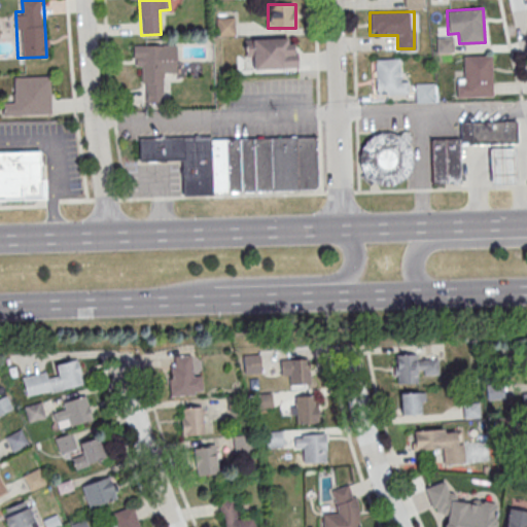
[(234,16),(216,16),(216,35),(234,35),(234,16)]
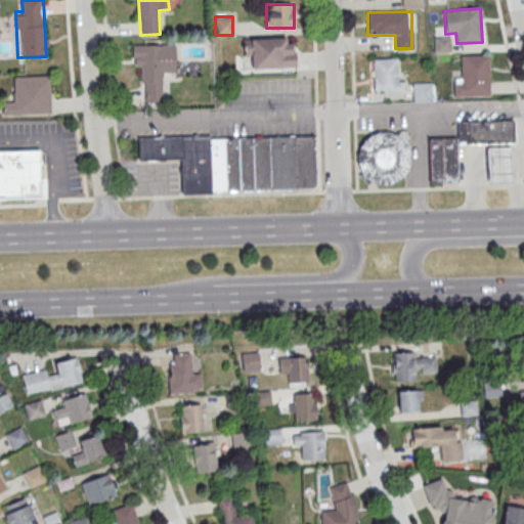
[(243,38),(244,69),(295,68),(295,45),(287,45),(287,37),(243,38)]
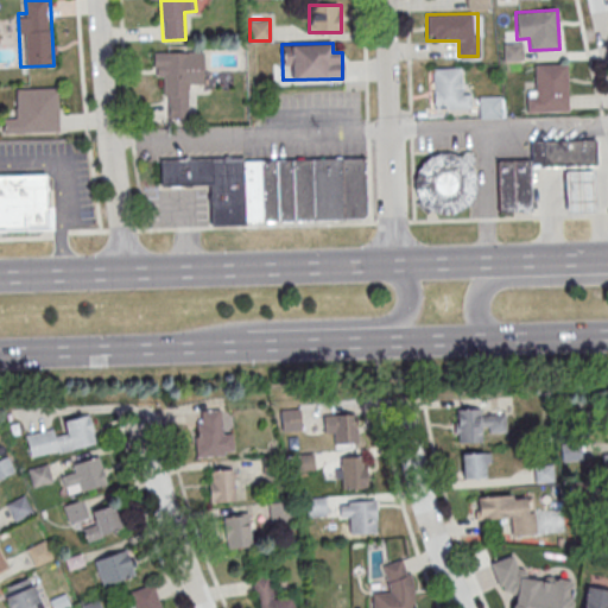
[(504,43),(504,59),(523,59),(523,43),(504,43)]
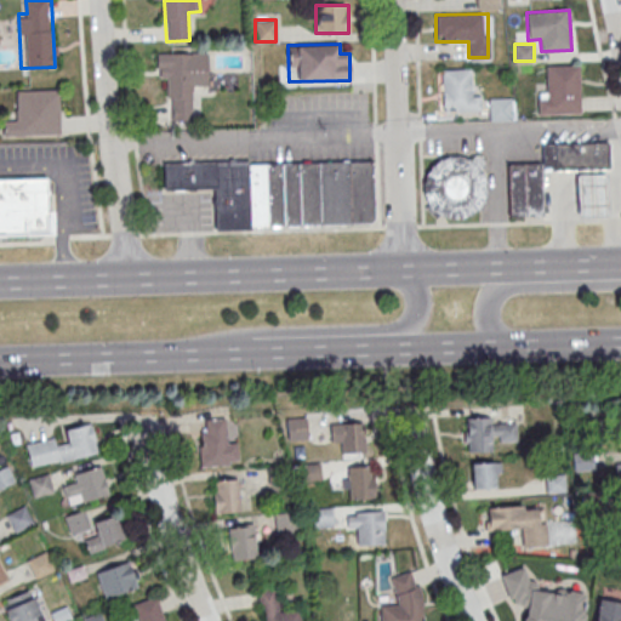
[(208,52),(155,52),(155,78),(169,77),(169,121),(192,121),(192,86),(208,86),(208,52)]
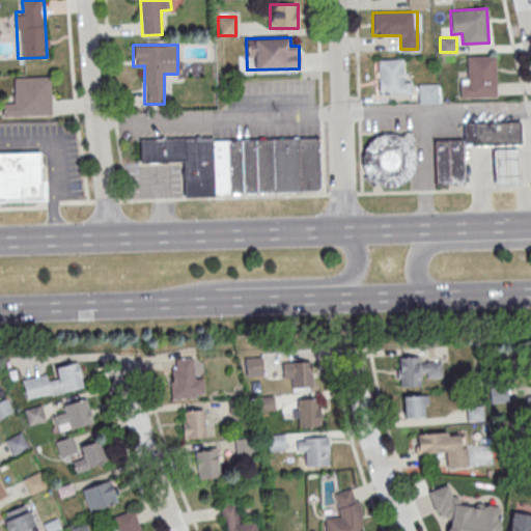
[(466,55),(466,77),(459,77),(459,98),(496,98),(496,55),(466,55)]
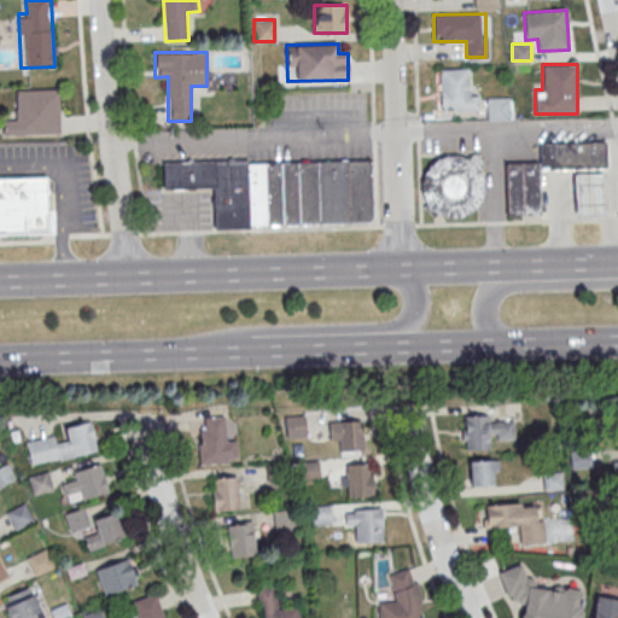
[(437,69),(437,110),(473,110),(473,69),(437,69)]
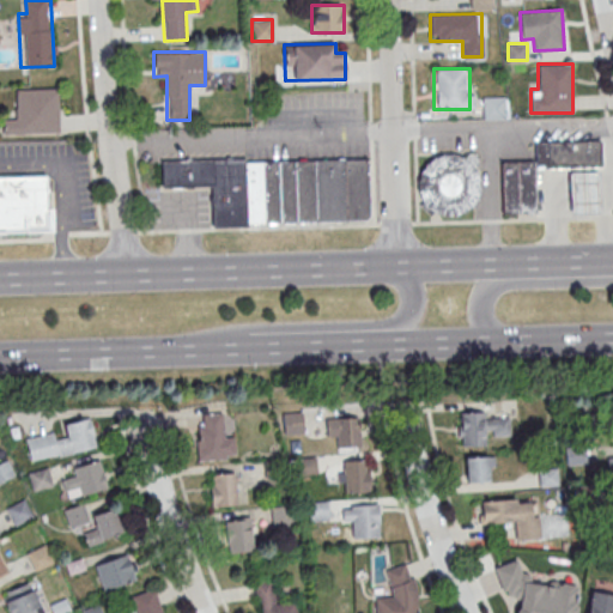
[(18,91),(58,90),(59,133),(5,134),(4,120),(16,120),(16,109),(19,109),(18,91)]
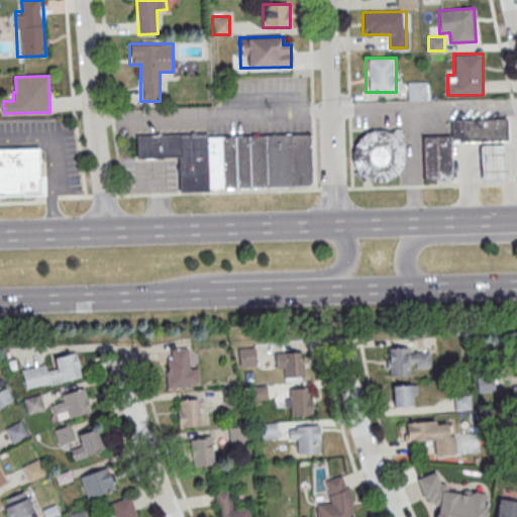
[(426,81),(407,81),(407,100),(426,100),(426,81)]
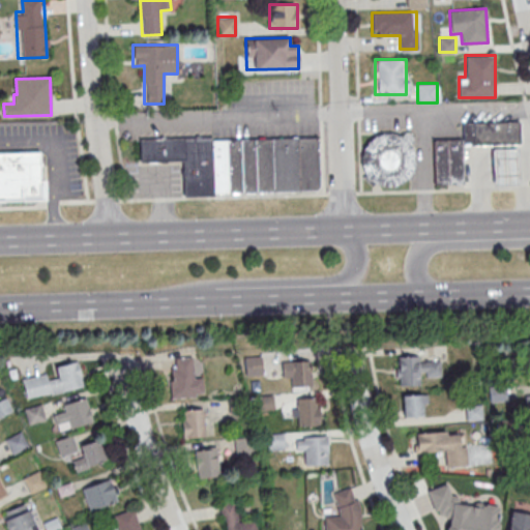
[(521,145),(464,147),(463,123),(520,121),(521,145)]
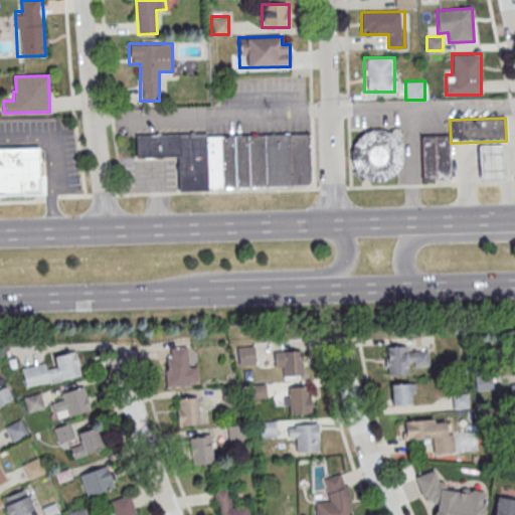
[(352,131),(352,180),(400,180),(400,130),(352,131)]
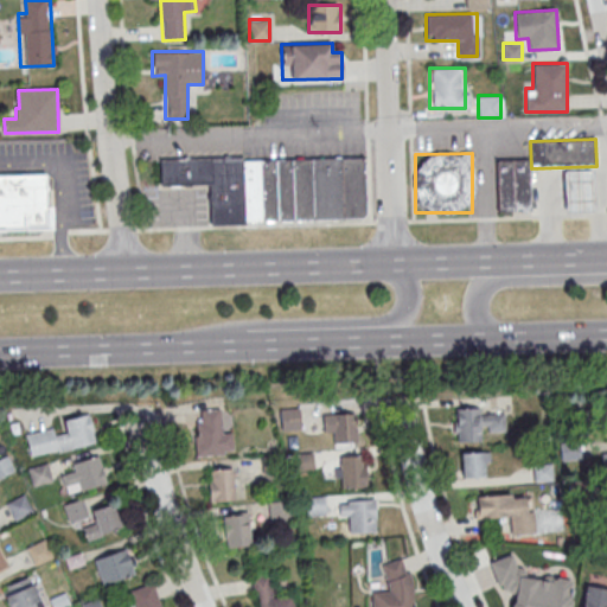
[(340,155),(342,218),(244,221),(243,158),(340,155)]
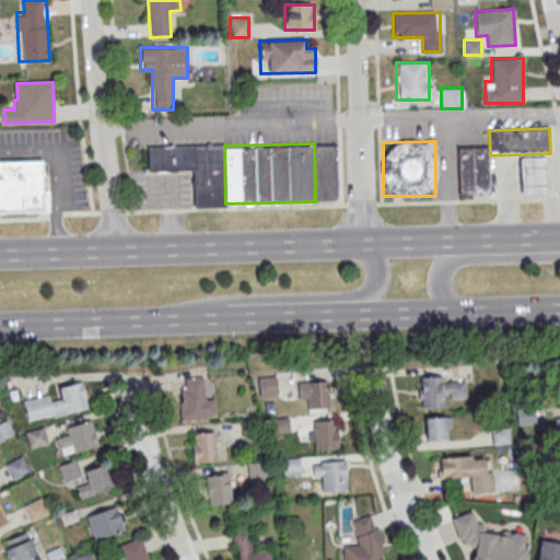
[(314,143),(315,201),(337,200),(335,143),(314,143)]
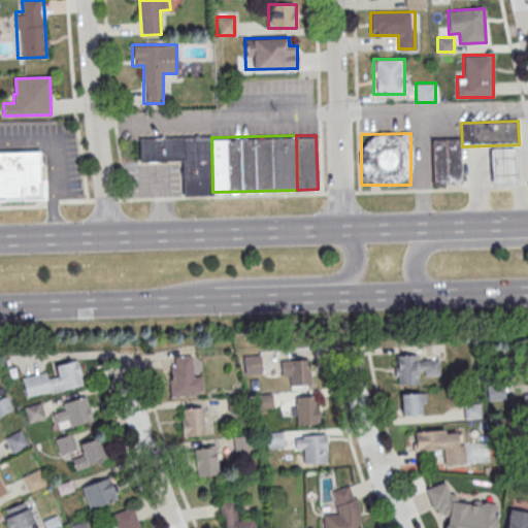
[(518,185),(492,187),(490,151),(516,149),(518,185)]
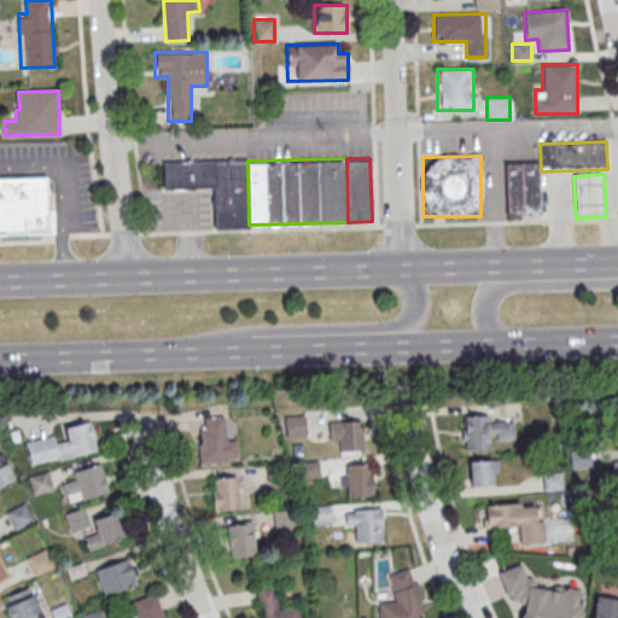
[(0,233),(50,233),(48,178),(0,178),(0,233)]
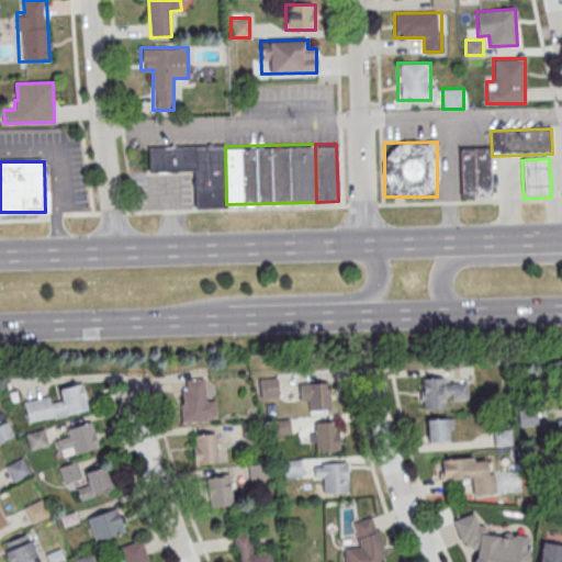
[(277,397),(277,378),(260,378),(260,397),(277,397)]
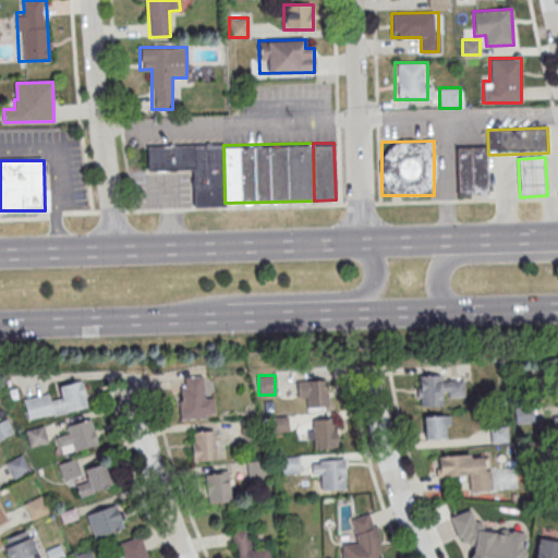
[(443,404),(441,395),(463,395),(463,375),(416,377),(417,405),(443,404)]
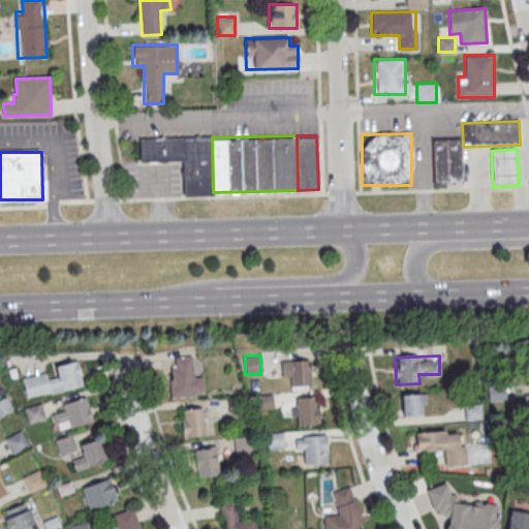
[(169,367),(170,397),(203,396),(201,375),(192,375),(191,356),(175,358),(175,367),(169,367)]
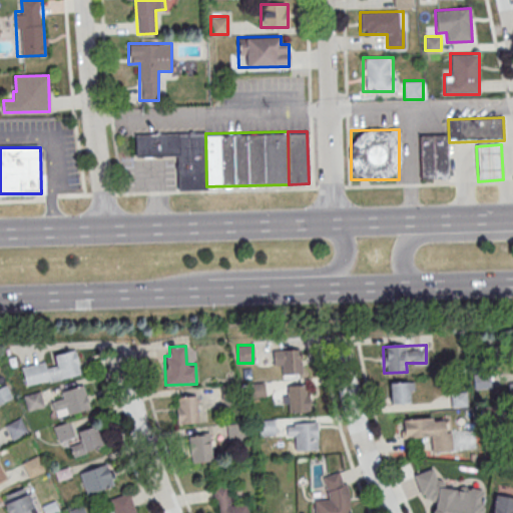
[(285,374),(307,374),(307,349),(274,349),(274,366),(285,366),(285,374)]
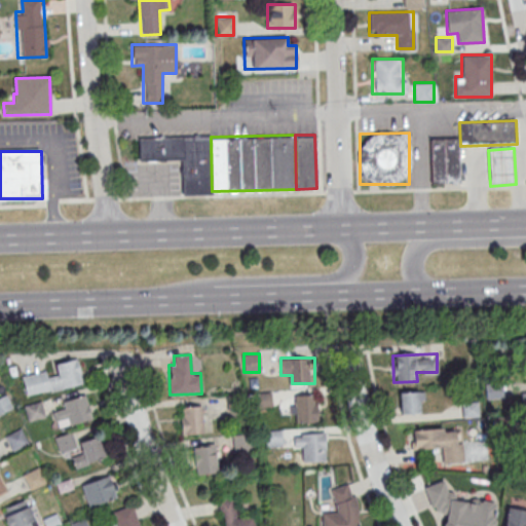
[(82,385),(78,359),(55,363),(58,375),(47,377),(46,370),(22,374),(26,396),(82,385)]
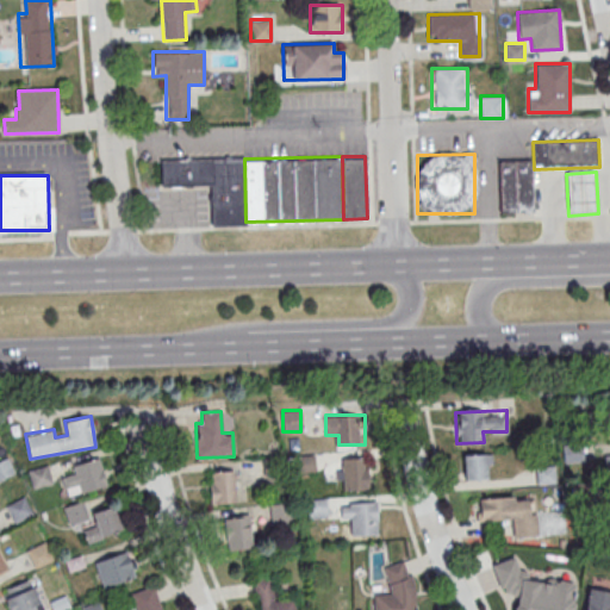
[(464,479),(492,479),(492,454),(464,454),(464,479)]
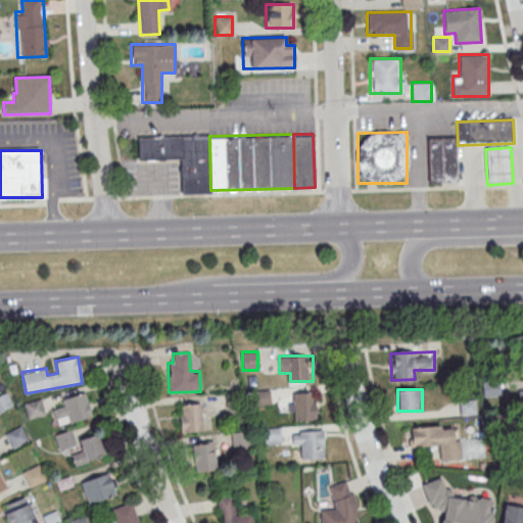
[(58,426),(92,415),(84,391),(60,399),(62,406),(52,409),(58,426)]
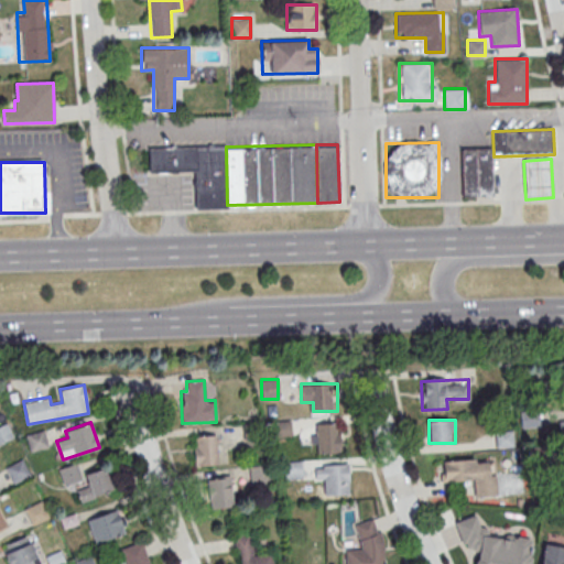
[(0,443),(13,436),(7,423),(0,426),(0,443)]
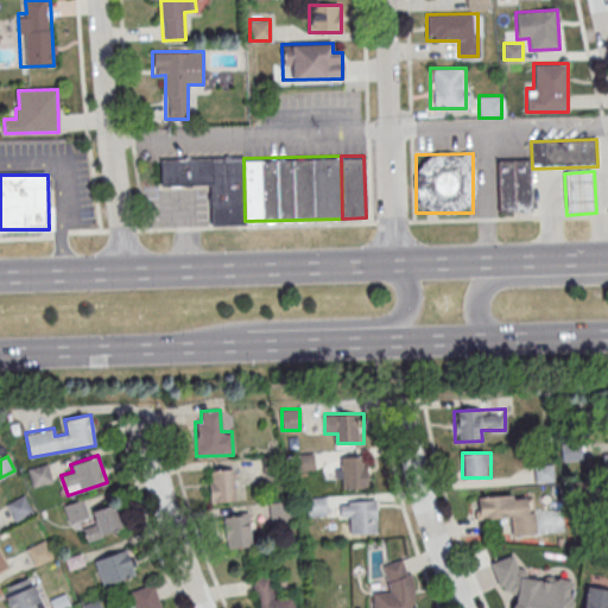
[(366,488),(366,457),(343,457),(343,488),(366,488)]
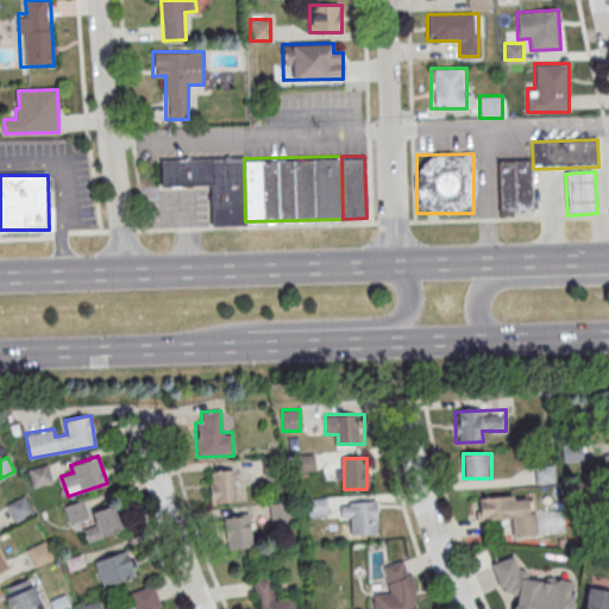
[(51,483),(46,465),(29,470),(32,488),(51,483)]
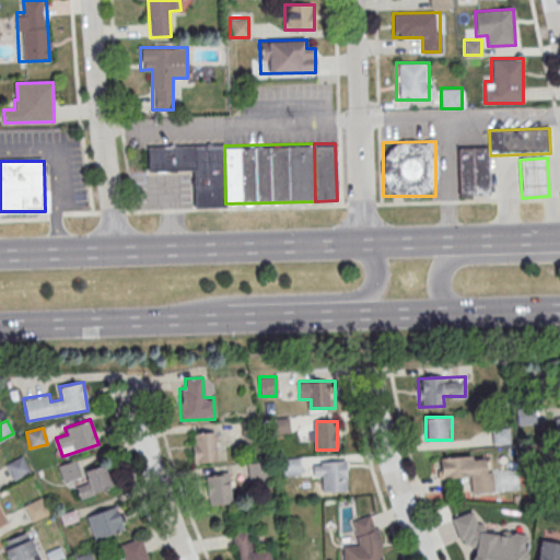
[(491,429),(492,444),(510,443),(509,428),(491,429)]
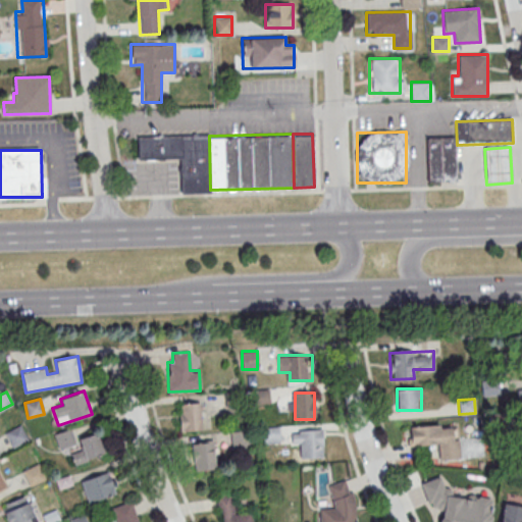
[(202,429),(200,402),(178,404),(179,430),(202,429)]
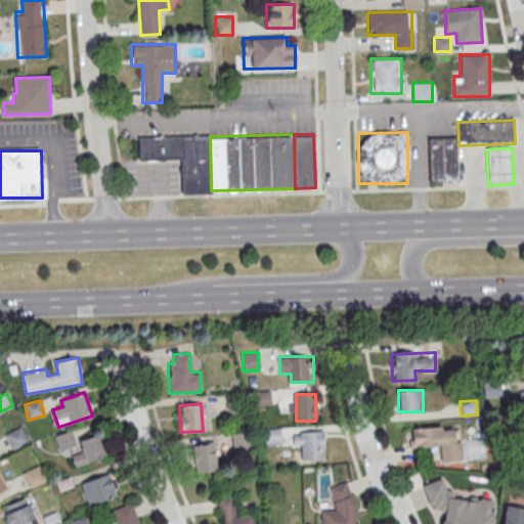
[(440,462),(461,461),(460,426),(410,427),(411,447),(440,446),(440,462)]
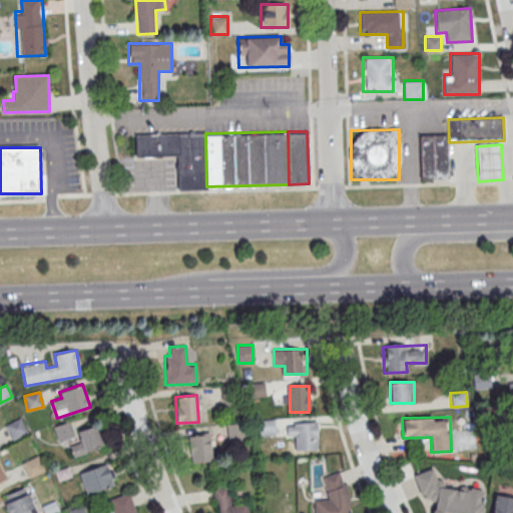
[(12,438),(27,431),(20,418),(6,425),(12,438)]
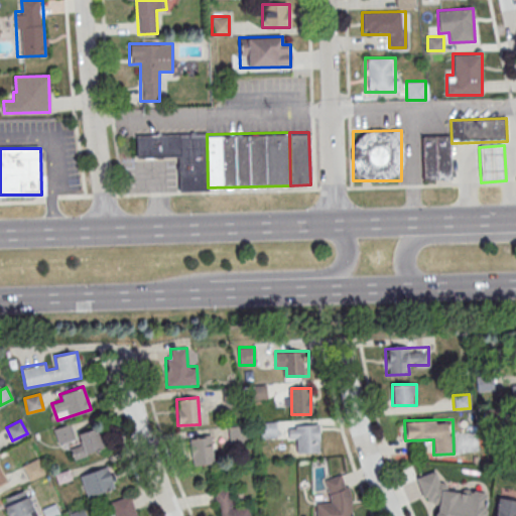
[(319,453),(319,424),(288,425),(289,443),(297,443),(297,453),(319,453)]
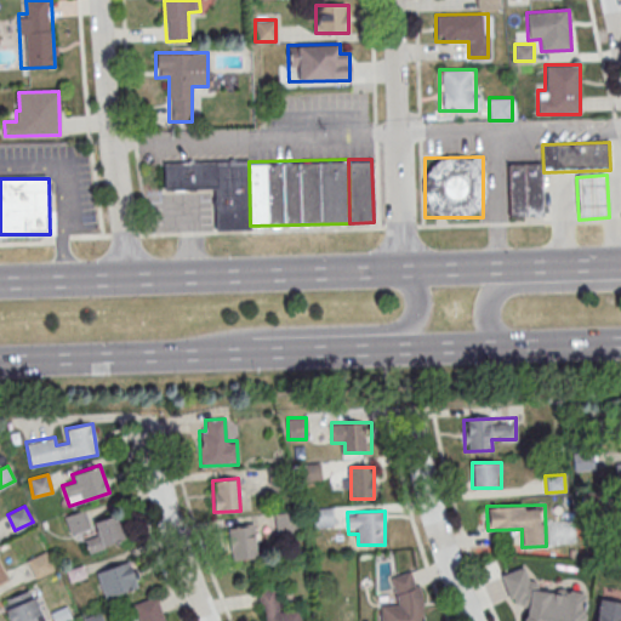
[(66,516),(69,531),(86,528),(81,512),(66,516)]
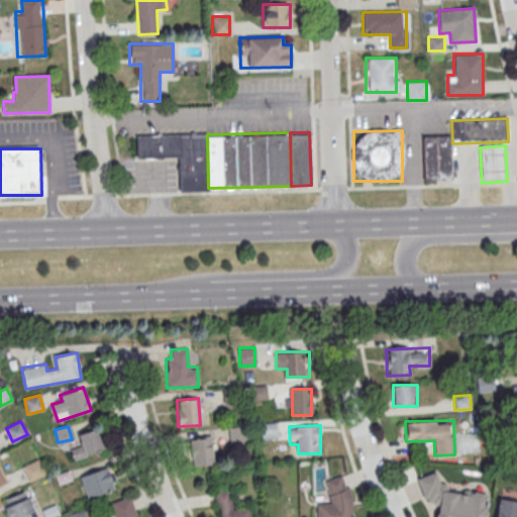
[(246,426),(229,426),(229,442),(246,442),(246,426)]
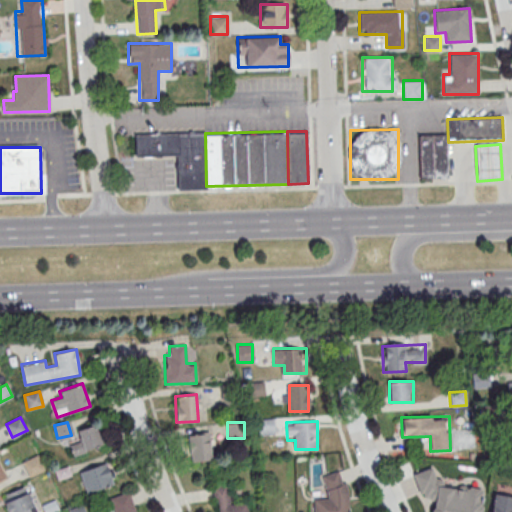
[(76,430),(79,441),(69,444),(72,455),(103,446),(97,424),(76,430)]
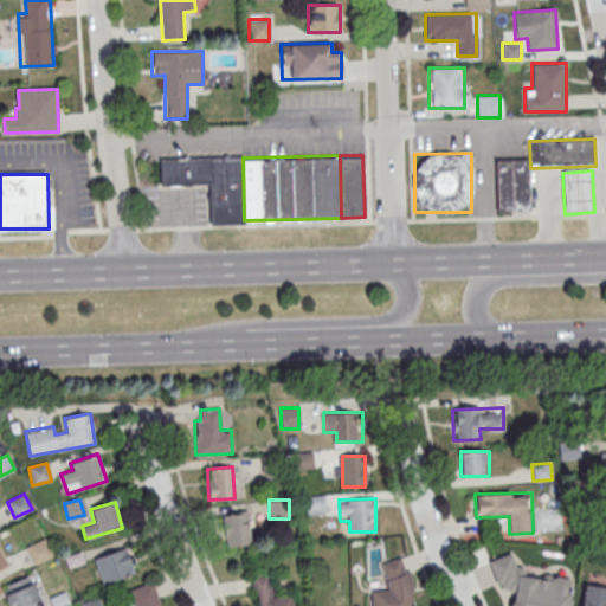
[(225,547),(250,546),(249,511),(223,513),(225,547)]
